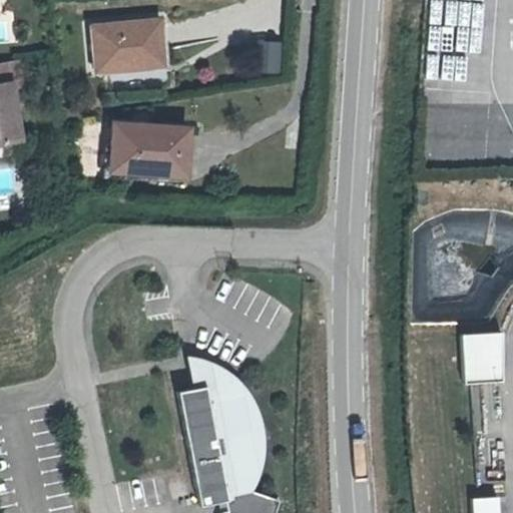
[(155,15),(91,22),(93,68),(158,61),(155,15)]
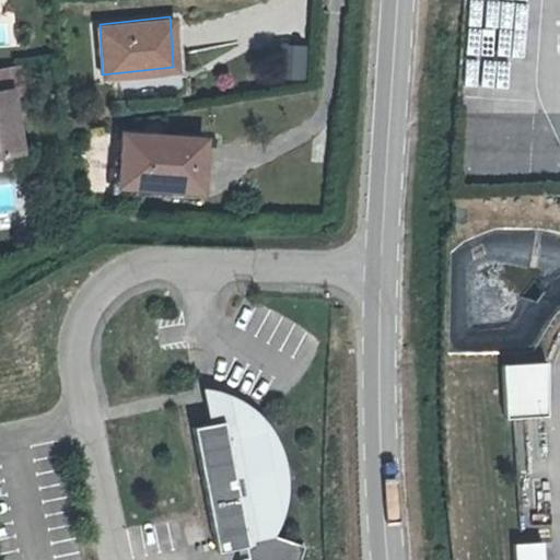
[(281,78),(304,78),(304,44),(280,45),(281,78)]
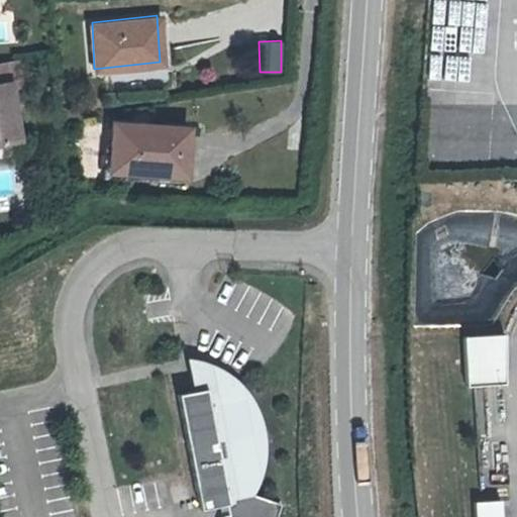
[(18,63),(0,66),(0,147),(20,144),(13,92),(23,90),(18,63)]
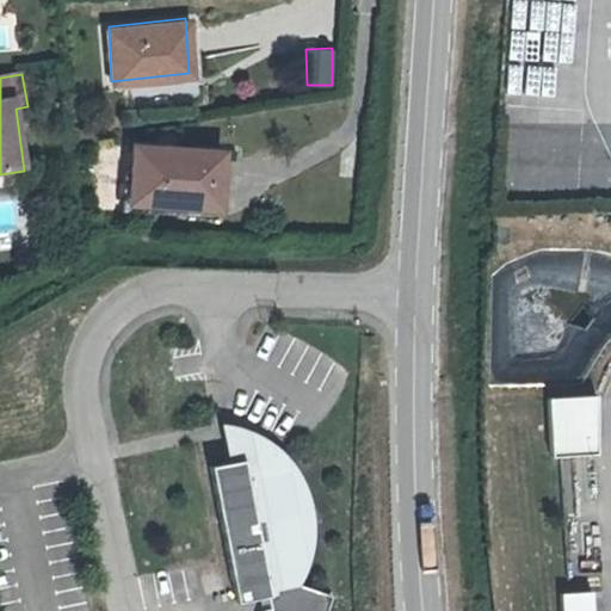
[(223,203),(222,148),(135,150),(135,207),(223,203)]
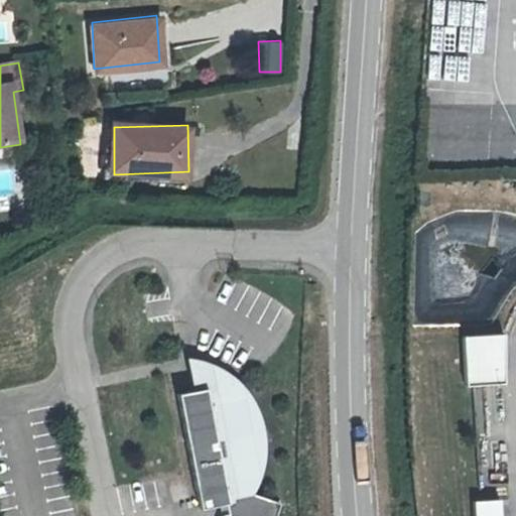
[(502,334),(461,337),(465,386),(503,383),(502,334)]
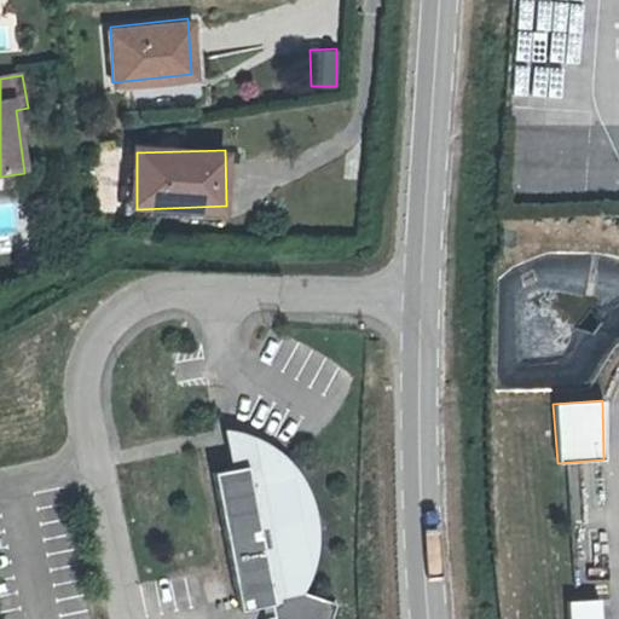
[(248,431),(233,449),(235,463),(215,468),(239,594),(271,588),(273,599),(276,612),(270,612),(267,618),(333,618),(340,599),(304,586),(312,571),(314,562),(318,549),(319,537),(319,524),(318,510),(313,492),(310,485),(304,473),(295,463),(288,455),(278,447),(272,443),(261,437),(248,431)]
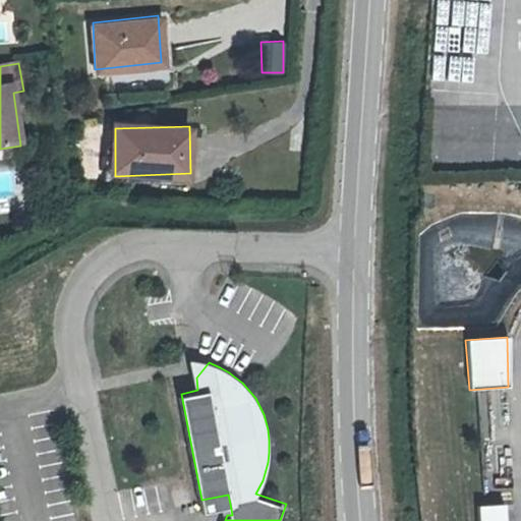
[(196,378),(209,362),(197,363),(196,378)]
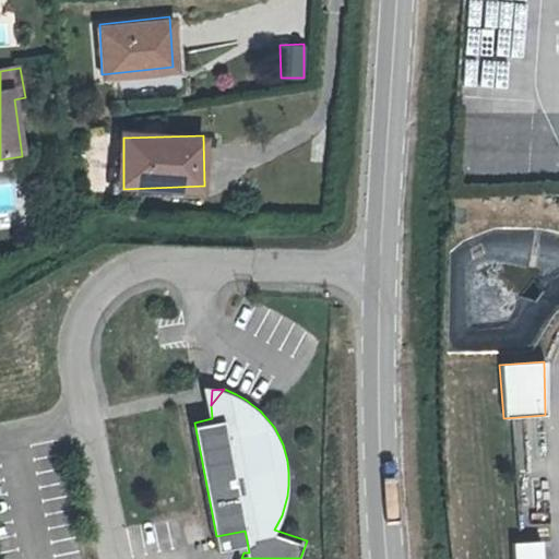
[(245,531),(216,536),(218,546),(247,540),(245,531)]
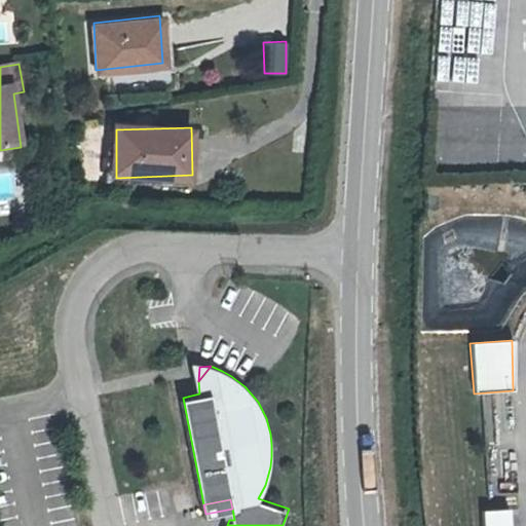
[(510,525),(509,510),(482,511),(483,525),(510,525)]
